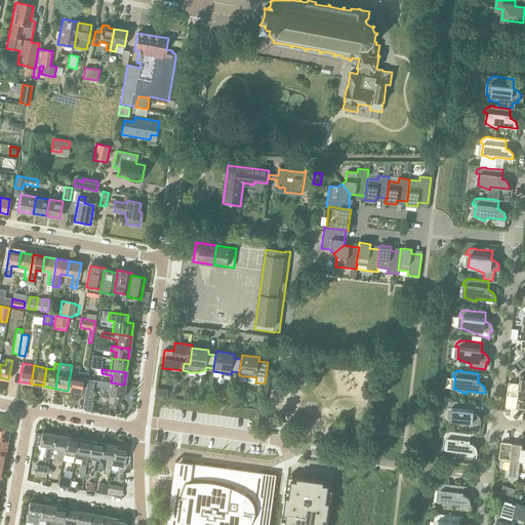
[(70,376),(68,391),(79,393),(82,379),(87,380),(88,374),(78,372),(77,378),(70,376)]
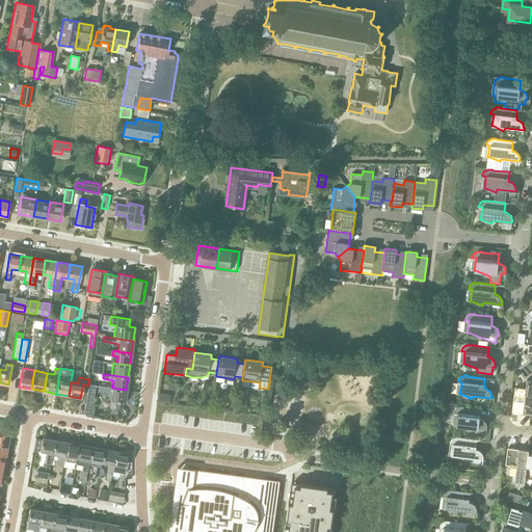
[(531,414),(531,380),(527,380),(526,389),(515,388),(512,411),(531,414)]
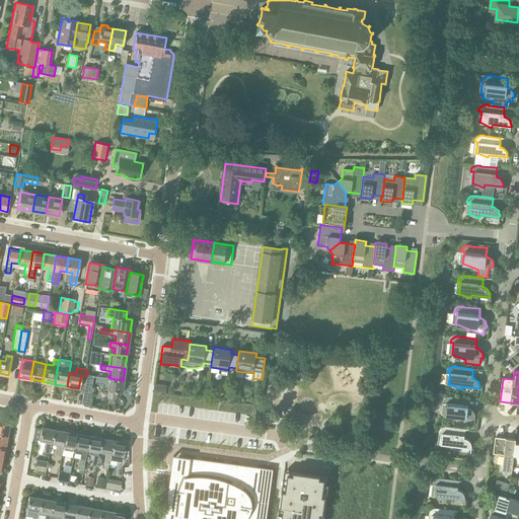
[(92,375),(86,374),(84,386),(90,387),(92,375)]
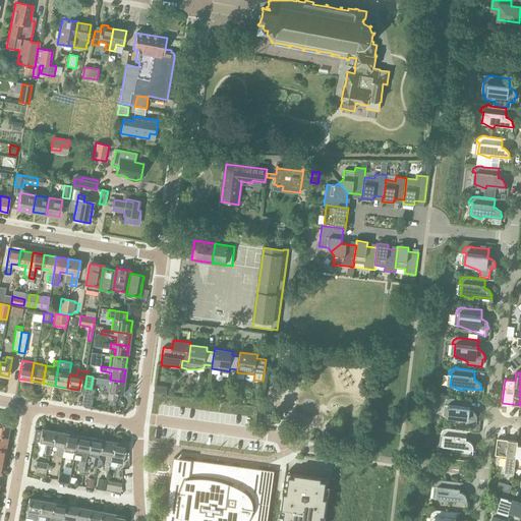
[(124,387),(123,387),(123,382),(110,380),(97,378),(96,383),(105,384),(105,388),(108,392),(107,399),(115,400),(116,393),(122,394),(123,394),(124,387)]
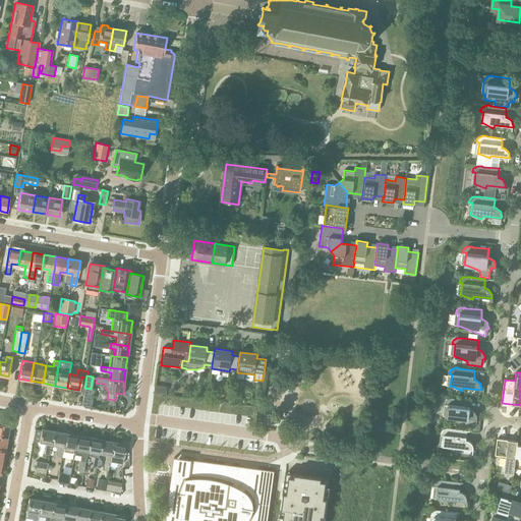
[(166,394),(167,387),(157,385),(156,393),(166,394)]
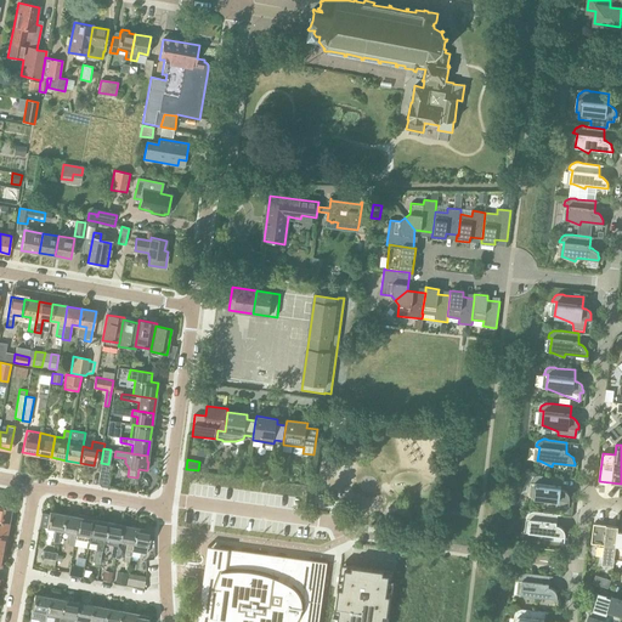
[(560,490),(561,479),(543,476),(541,475),(538,475),(536,476),(533,478),(532,479),(530,481),(530,482),(535,484),(532,497),(533,497),(546,502),(548,499),(569,502),(570,498),(569,497),(569,495),(567,493),(564,491),(563,490),(560,490)]
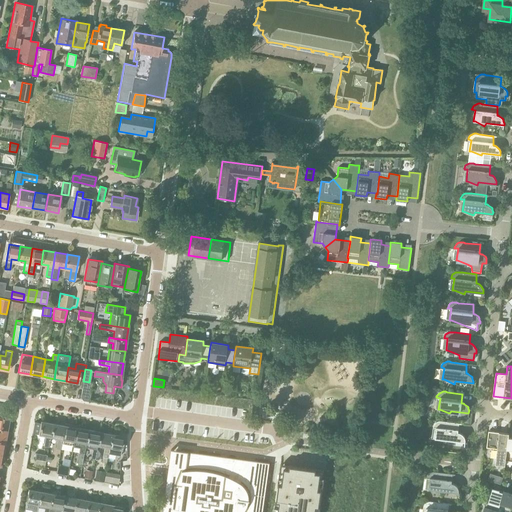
[(0,429),(6,430),(9,418),(0,416),(0,429)]
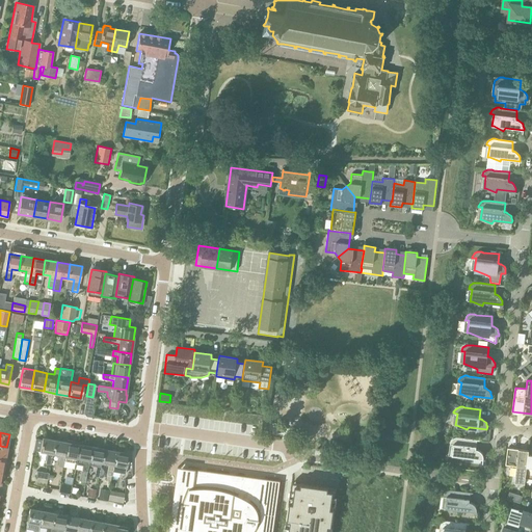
[(50,464),(52,453),(55,440),(43,437),(42,440),(35,439),(33,450),(40,451),(47,452),(45,463),(50,464)]
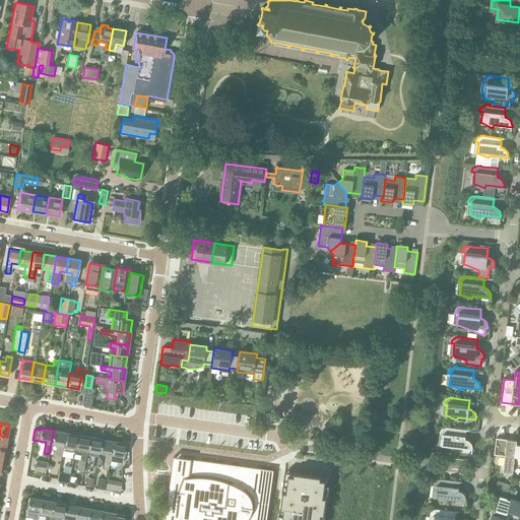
[(465,439),(465,430),(451,428),(448,428),(446,428),(444,428),(443,429),(441,430),(440,433),(440,434),(443,434),(441,446),(443,446),(453,450),(454,447),(472,449),(472,447),(472,445),(471,444),(470,442),(468,440),(466,439),(465,439)]
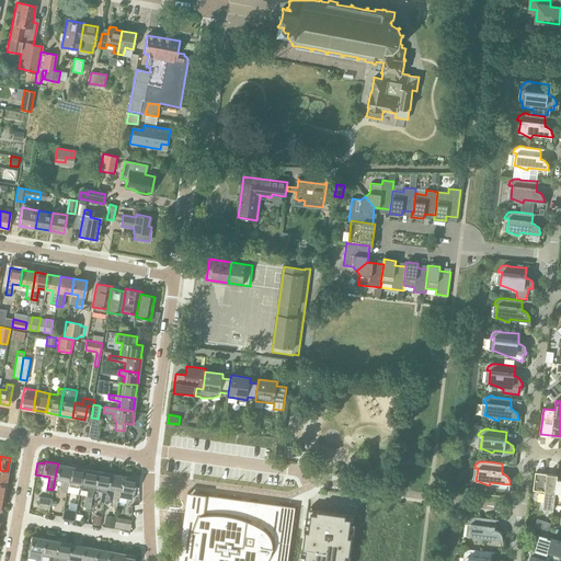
[(71,467),(58,464),(55,478),(64,480),(61,492),(66,492),(68,480),(71,467)]
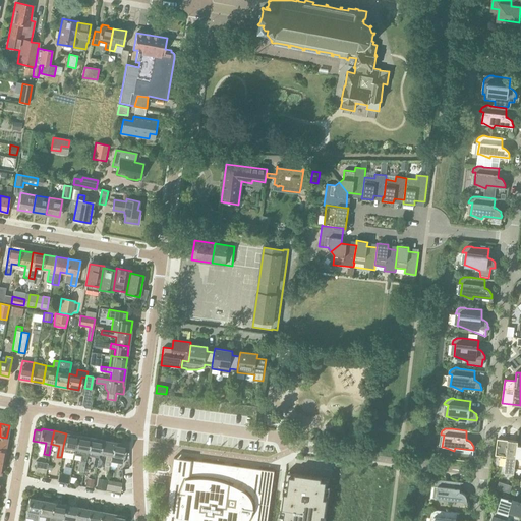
[(66,433),(63,446),(75,449),(77,436),(72,435),(73,432),(66,430),(66,433)]
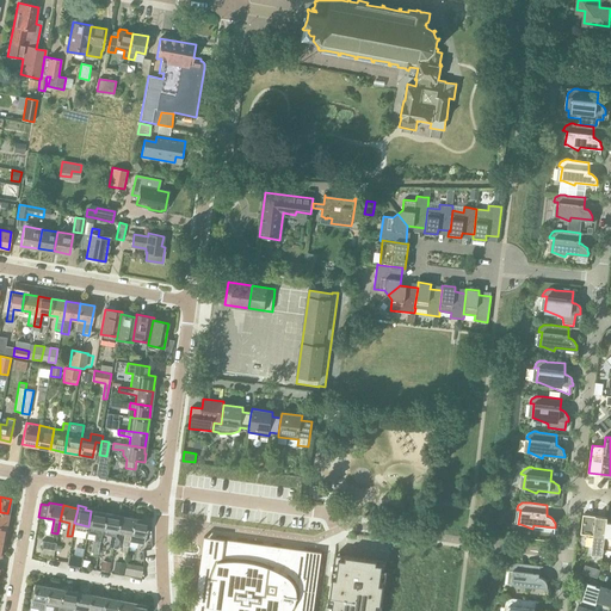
[(105,513),(91,511),(88,526),(97,528),(94,541),(100,542),(103,529),(105,513)]
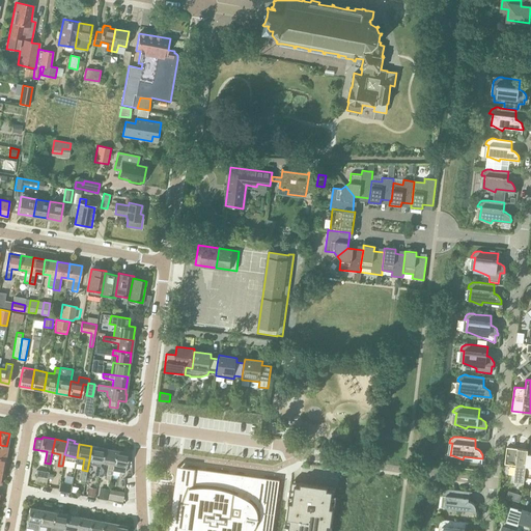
[(104,448),(91,446),(89,459),(96,460),(95,466),(94,475),(99,476),(102,462),(104,448)]
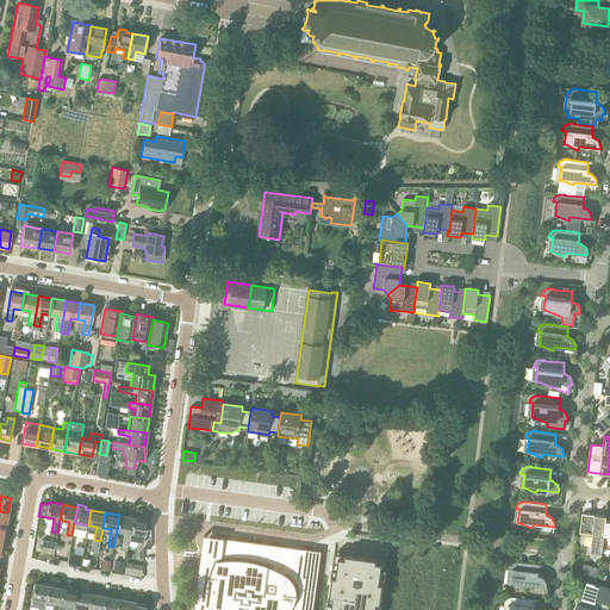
[(602,555),(603,549),(602,549),(605,522),(607,522),(607,517),(583,514),(580,534),(592,535),(590,554),(602,555)]
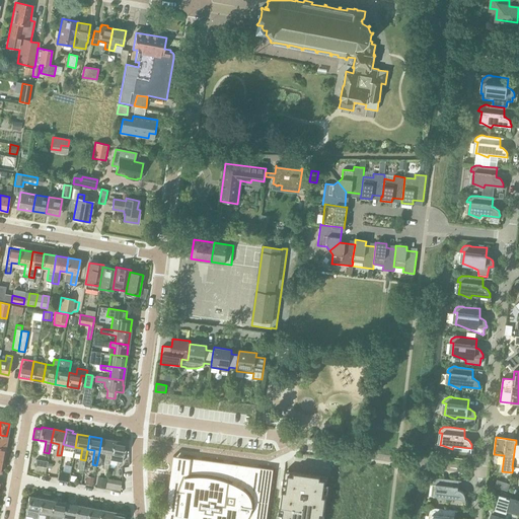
[(114,440),(101,438),(99,451),(105,452),(103,463),(108,464),(109,460),(110,453),(114,440)]
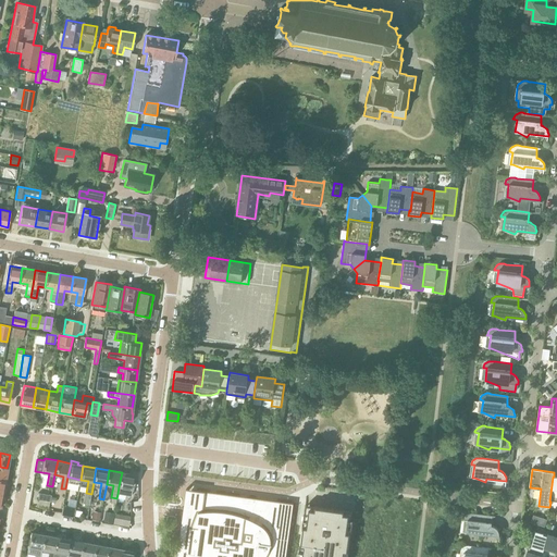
[(134,474),(122,472),(119,486),(118,494),(131,496),(134,474)]
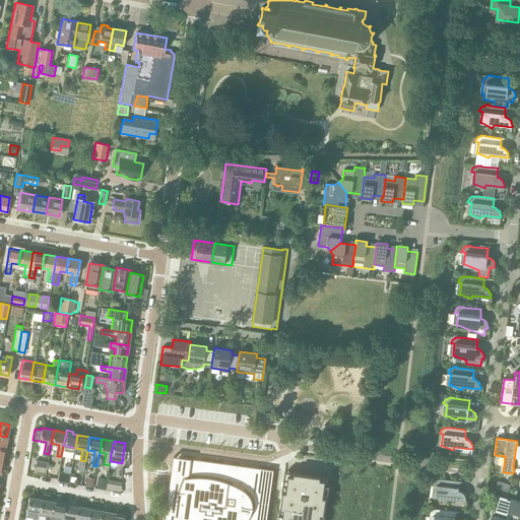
[(273,471),(273,470),(179,457),(177,473),(176,479),(172,480),(172,481),(173,481),(172,497),(173,498),(171,513),(171,517),(191,519),(190,519),(263,519),(270,470),(273,471)]
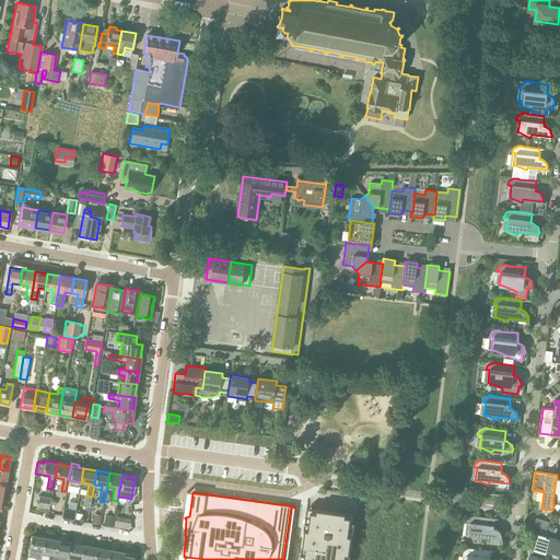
[(73,520),(76,511),(67,509),(66,518),(73,520)]
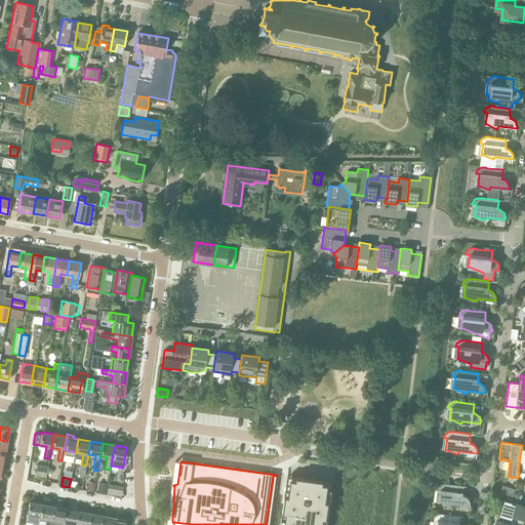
[(98,481),(96,490),(105,492),(107,483),(98,481)]
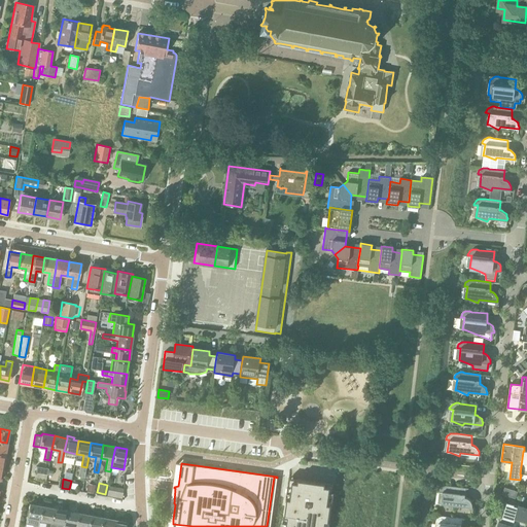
[(465,488),(447,486),(446,486),(445,486),(444,486),(443,487),(442,488),(441,488),(441,489),(440,490),(440,491),(440,493),(443,494),(442,504),(443,504),(453,508),(454,505),(472,507),(472,506),(472,505),(472,504),(471,503),(471,502),(470,501),(470,500),(469,499),(468,499),(467,498),(466,498),(464,497),(465,488)]
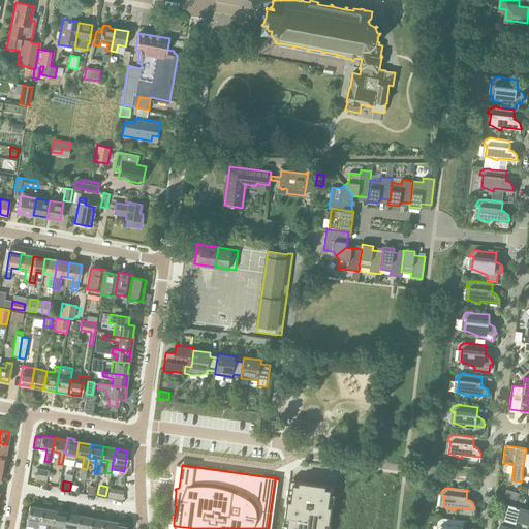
[(325,528),(327,524),(330,524),(332,506),(329,505),(330,500),(333,501),(333,500),(291,494),(290,500),(287,500),(284,524),(287,525),(286,528),(325,528)]
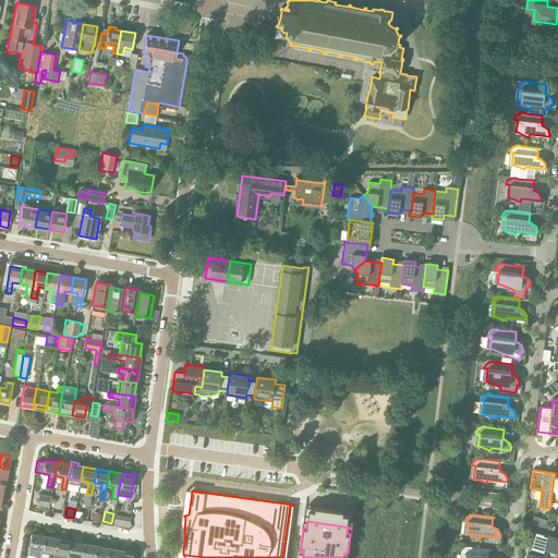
[(41,553),(41,549),(45,535),(31,533),(27,555),(35,556),(35,557),(39,557),(41,553)]
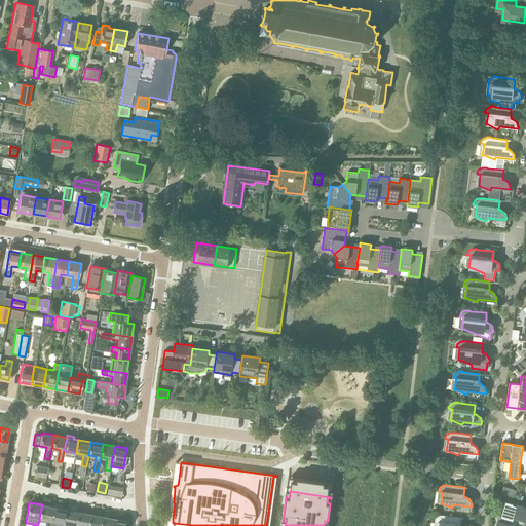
[(504,502),(499,518),(525,525),(525,521),(525,506),(518,504),(518,505),(504,502)]
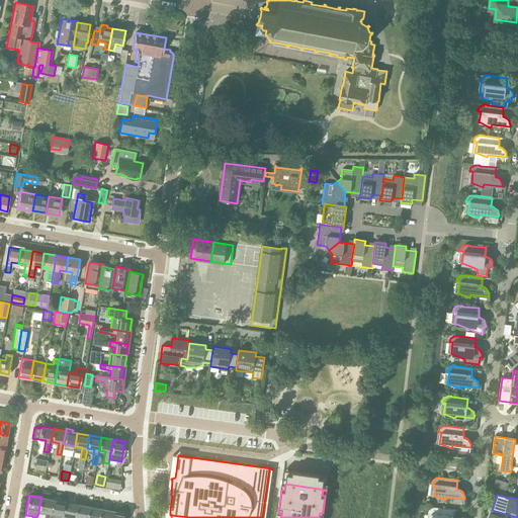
[(51,513),(54,499),(41,497),(38,510),(38,513),(45,515),(44,517),(50,517),(51,513)]
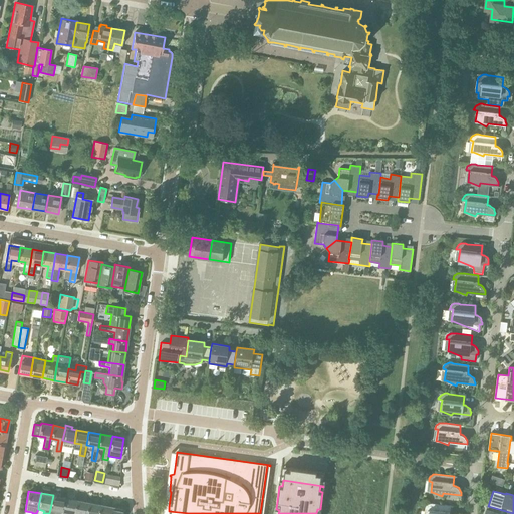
[(62,511),(64,498),(53,495),(50,509),(61,511),(62,511)]
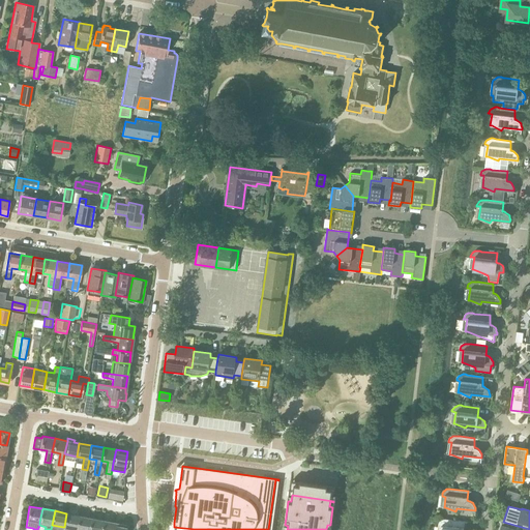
[(79,516),(66,513),(64,527),(63,527),(62,529),(76,529),(77,529),(79,516)]
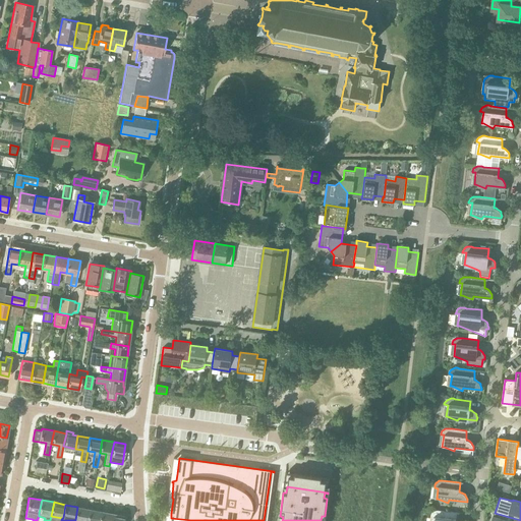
[(87,520),(90,509),(77,507),(75,520),(79,520),(87,520)]
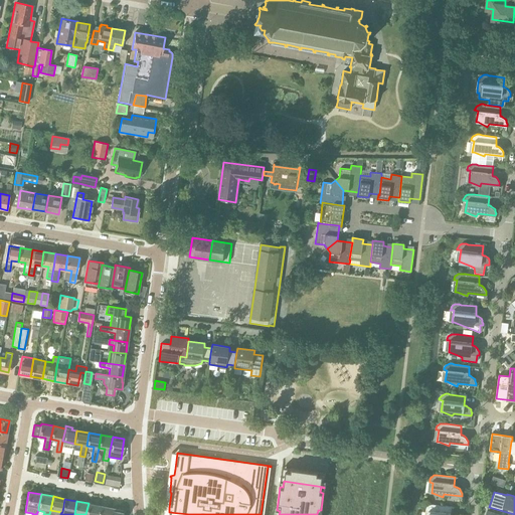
[(98,514),(100,505),(89,503),(86,514),(98,514)]
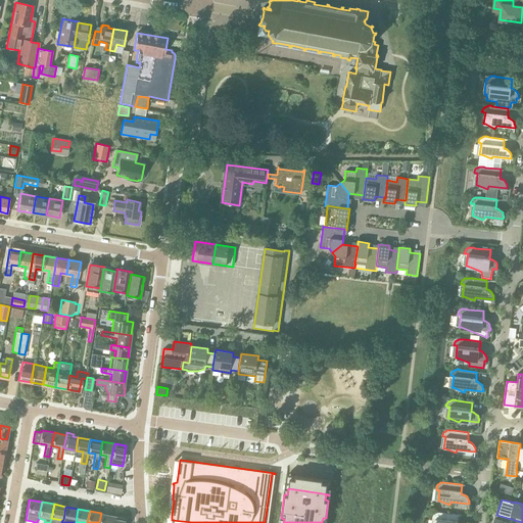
[(111,522),(113,515),(101,513),(99,522),(111,522)]
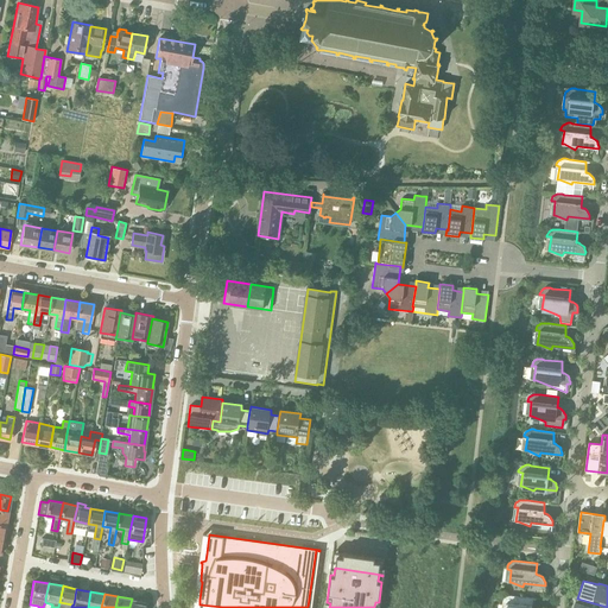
[(531,607),(533,599),(511,596),(510,596),(508,596),(507,596),(506,597),(505,599),(504,600),(504,601),(502,602),(502,603),(502,605),(506,605),(505,607),(531,607)]
